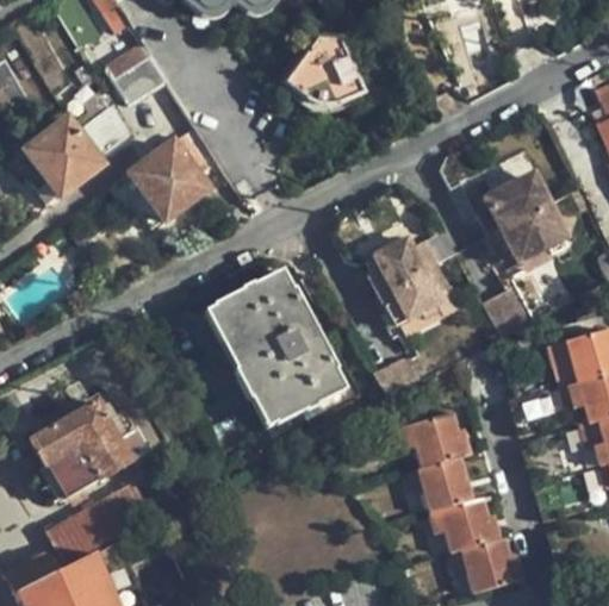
[(122,8),(115,0),(94,0),(106,18),(122,8)]
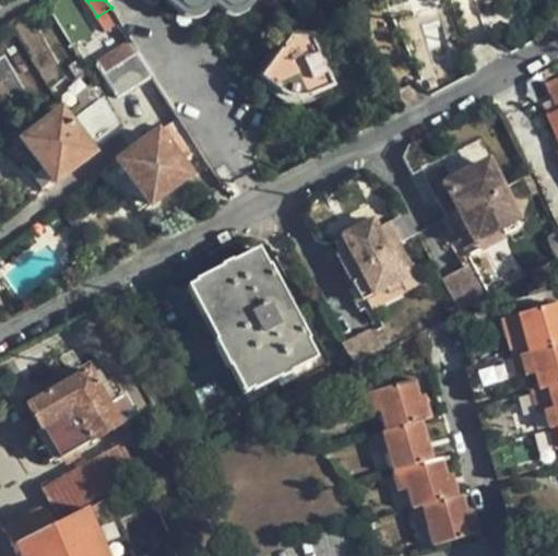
[(175,0),(183,8),(190,11),(196,10),(201,7),(205,0),(218,0),(228,7),(238,8),(247,0),(175,0)]
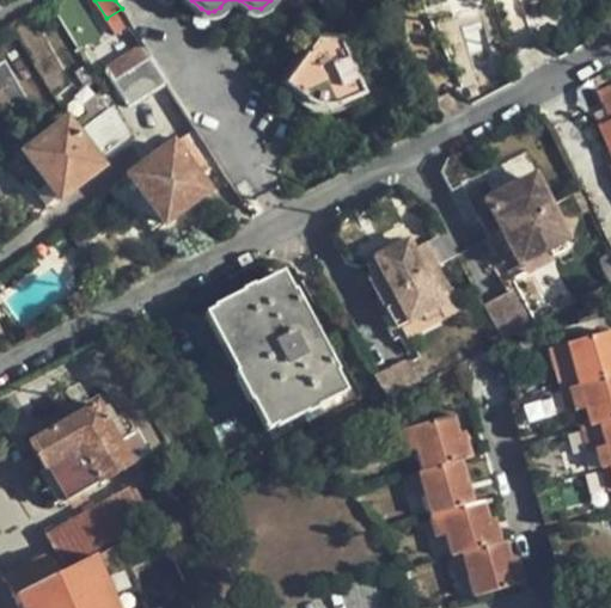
[(360,90),(338,43),(319,40),(288,81),(299,91),(312,98),(319,100),(328,102),(340,98),(360,90)]
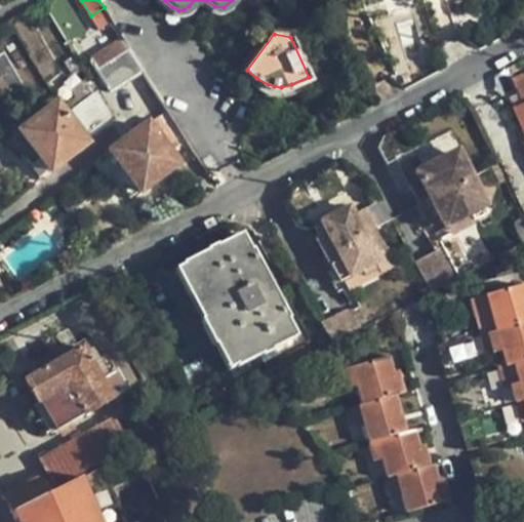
[(143,68),(122,35),(90,56),(110,88),(143,68)]
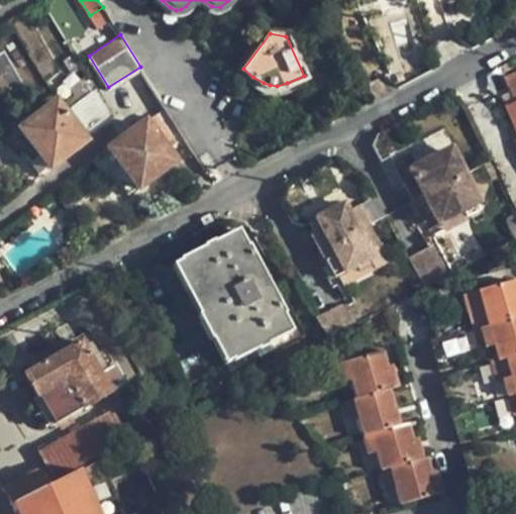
[(0,98),(24,85),(4,48),(0,50),(0,98)]
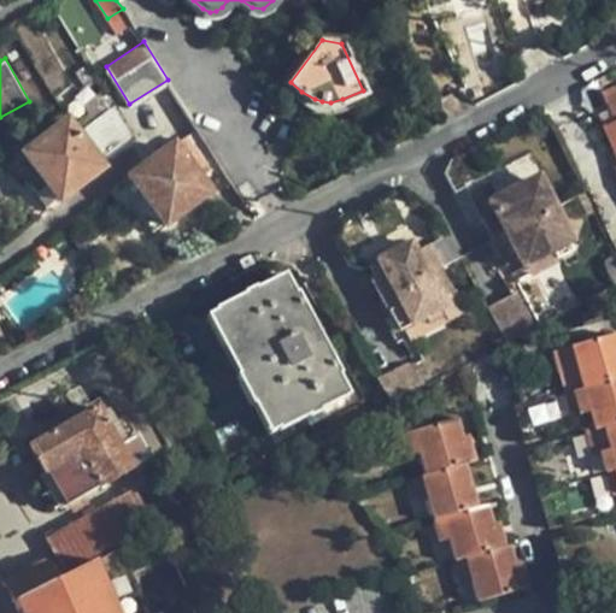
[(97,159),(130,131),(106,90),(103,93),(100,89),(95,92),(95,95),(98,98),(87,107),(94,118),(76,133),(65,118),(23,153),(35,170),(56,196),(57,199),(101,165),(97,159)]
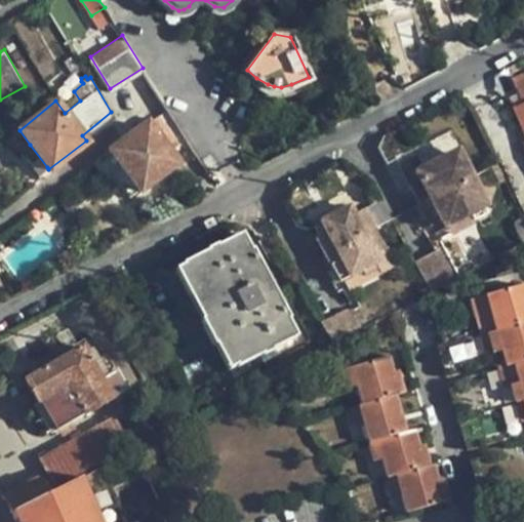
[(523,125),(523,86),(518,89),(523,103),(515,107),(523,125)]
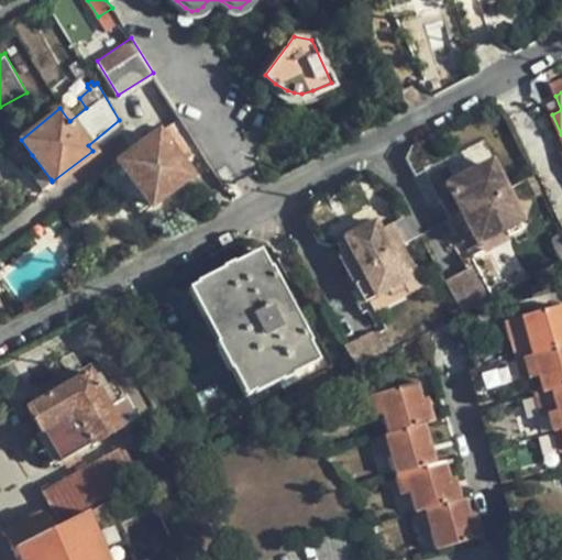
[(118,161),(149,202),(151,206),(191,176),(183,163),(198,150),(174,118),(118,161)]
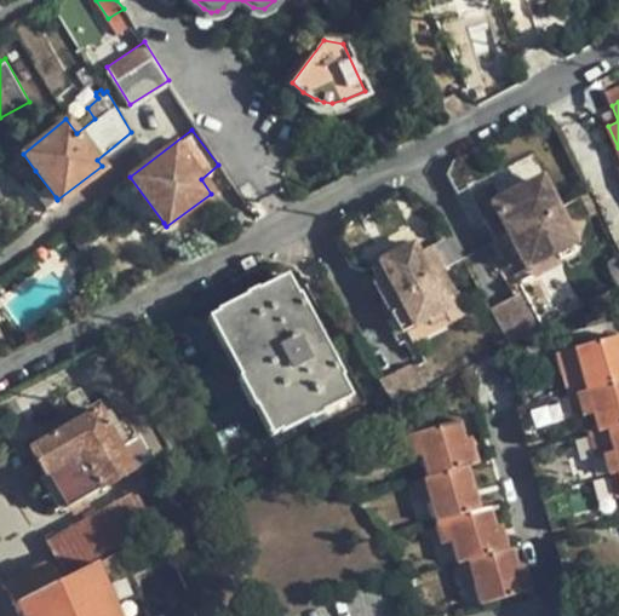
[(45,205),(56,197),(35,171),(26,178),(45,205)]
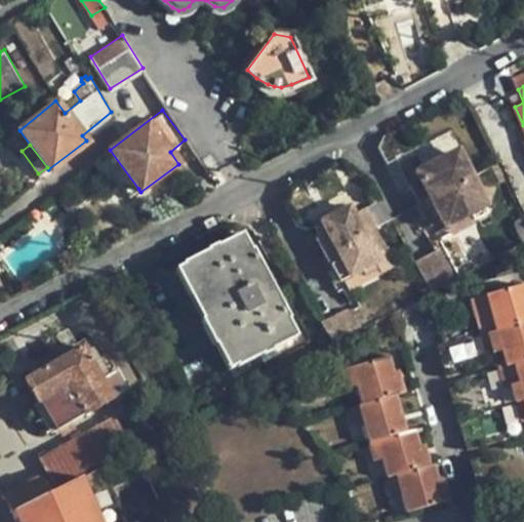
[(129,196),(138,189),(110,150),(101,157),(129,196)]
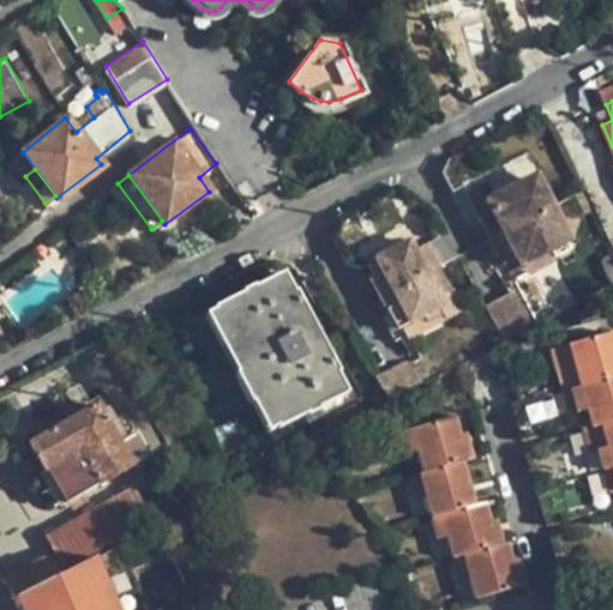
[(491,239),(542,211),(526,177),(486,198),(490,210),(479,215),(491,239)]
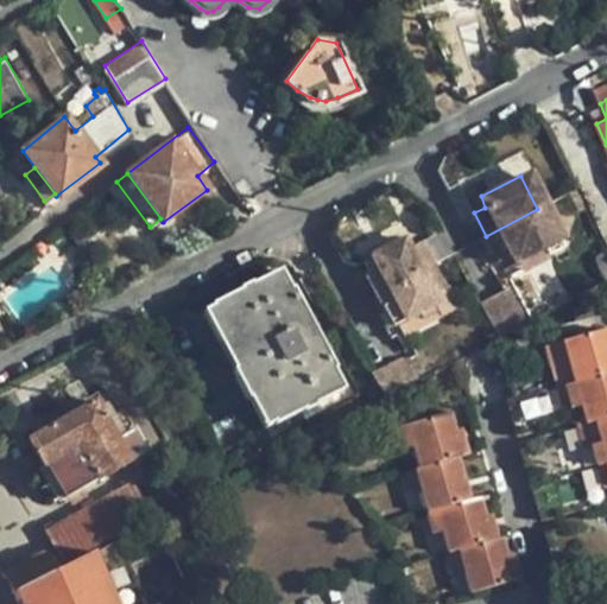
[(547,204),(537,209),(486,236),(498,259),(509,254),(512,261),(562,235),(547,204)]
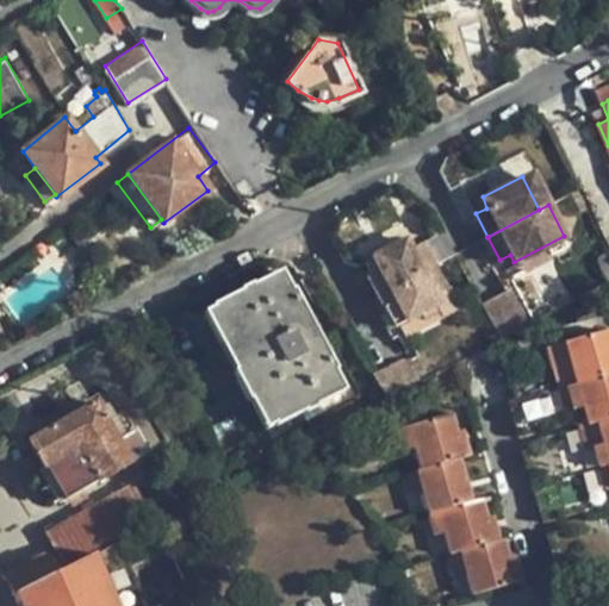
[(340,214),(334,212),(327,232),(333,235),(340,214)]
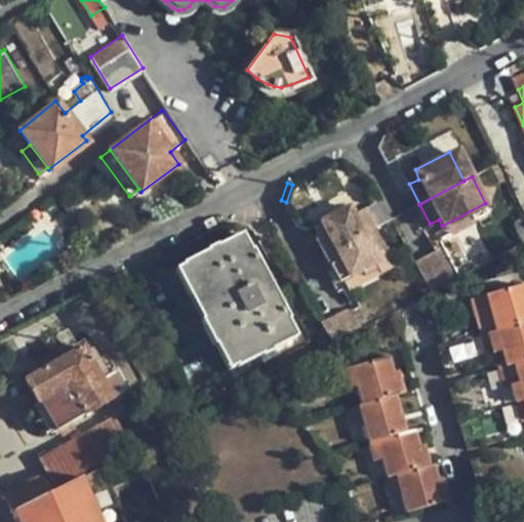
[(312,224),(325,251),(373,227),(363,207),(353,212),(350,204),(312,224)]
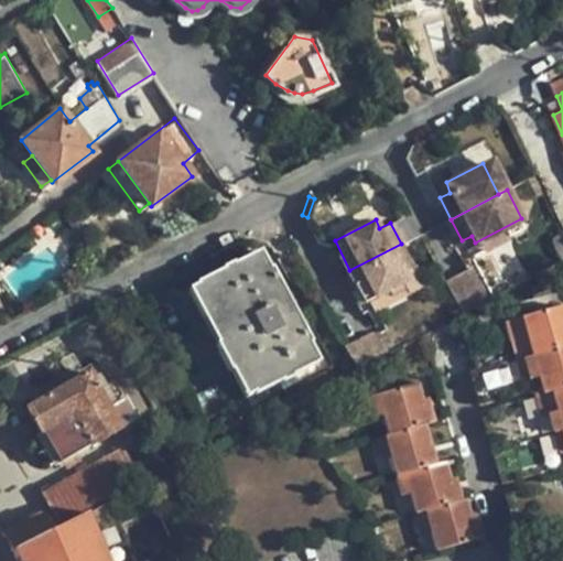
[(412,266),(401,244),(349,270),(347,272),(363,300),(405,279),(402,271),(412,266)]
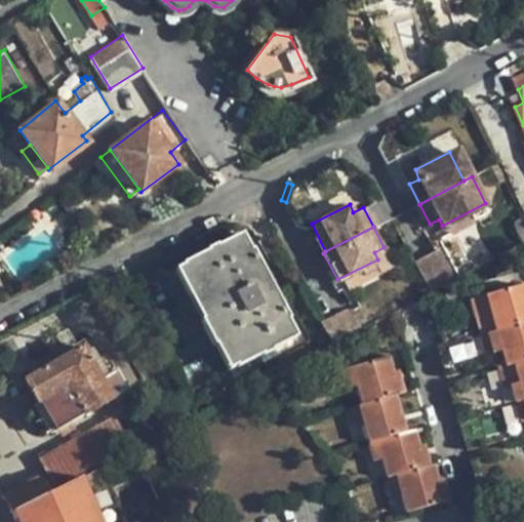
[(242,231),(182,262),(183,264),(237,365),(296,333),(242,231)]
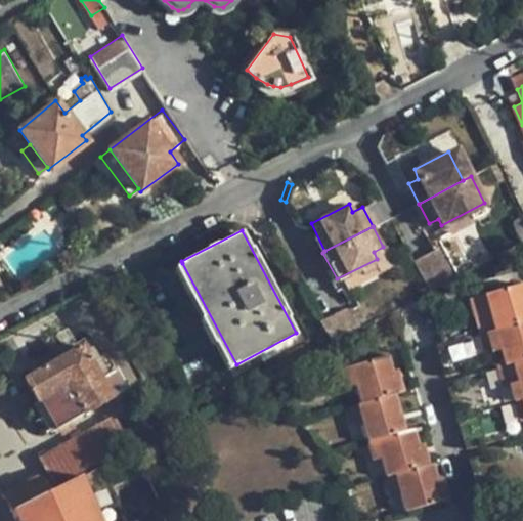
[(406,249),(428,290),(456,273),(436,234),(406,249)]
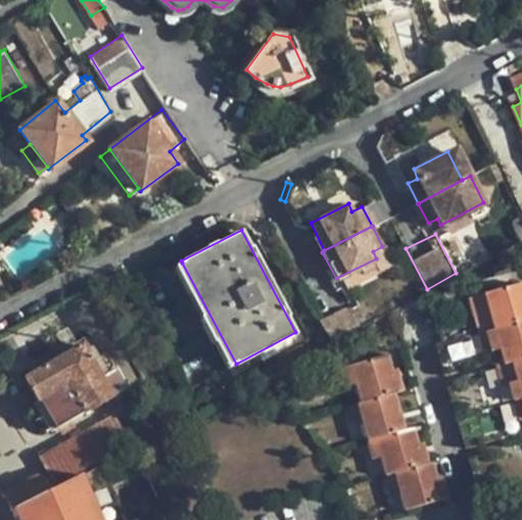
[(473,316),(479,314),(488,312),(492,328),(521,319),(521,281),(468,296),(473,316)]
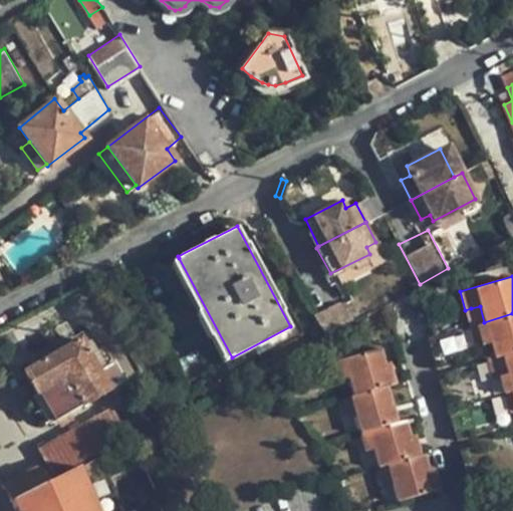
[(343,298),(314,314),(325,334),(354,318),(343,298)]
